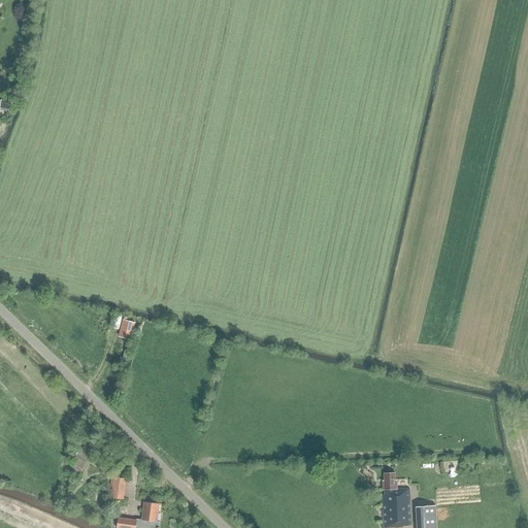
[(0,100),(0,110),(10,111),(11,101),(0,100)]
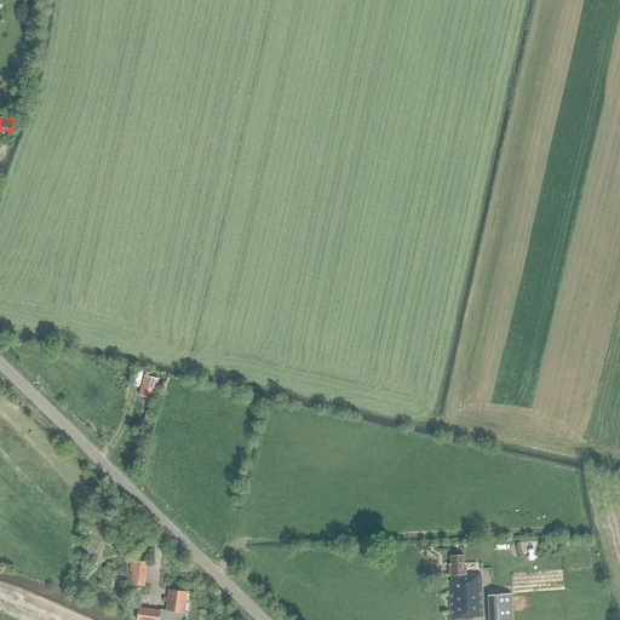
[(158,379),(144,377),(139,395),(153,399),(158,379)]
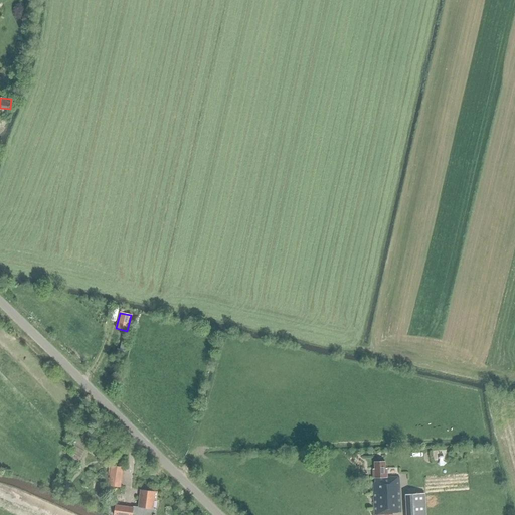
[(121,341),(119,349),(125,350),(125,351),(127,343),(121,341)]
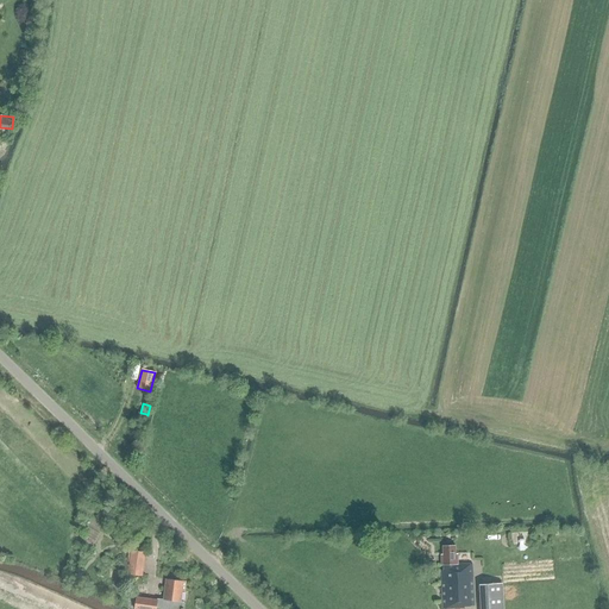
[(444,571),(443,571),(443,608),(446,608),(447,608),(465,608),(465,607),(475,606),(473,564),(459,565),(459,554),(457,554),(457,546),(444,546),(444,556),(441,556),(443,565),(444,565),(444,571)]
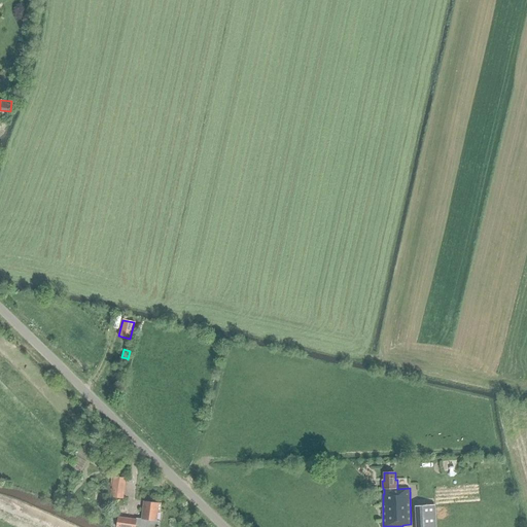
[(110,497),(120,498),(124,478),(113,477),(110,497)]
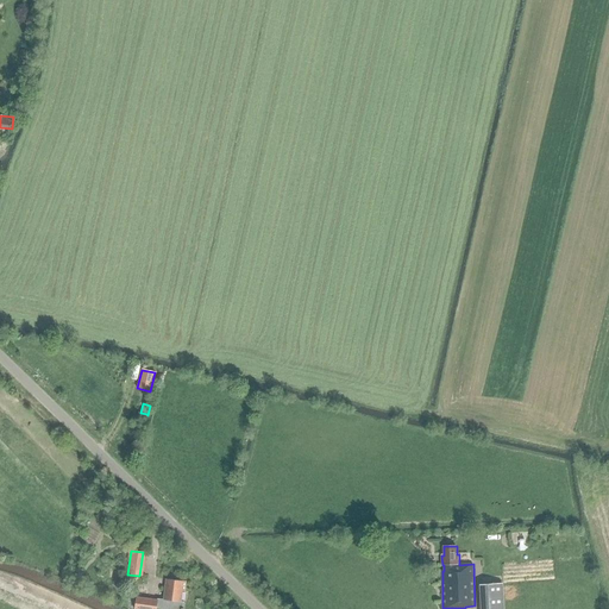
[(83,570),(74,567),(71,577),(81,579),(83,570)]
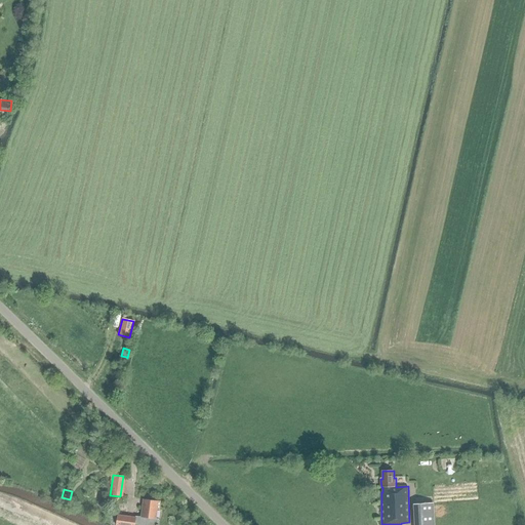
[(161,511),(162,502),(148,500),(147,509),(144,508),(142,519),(119,516),(117,524),(135,524),(138,524),(158,524),(159,520),(160,520),(160,519),(157,519),(158,511),(161,511)]
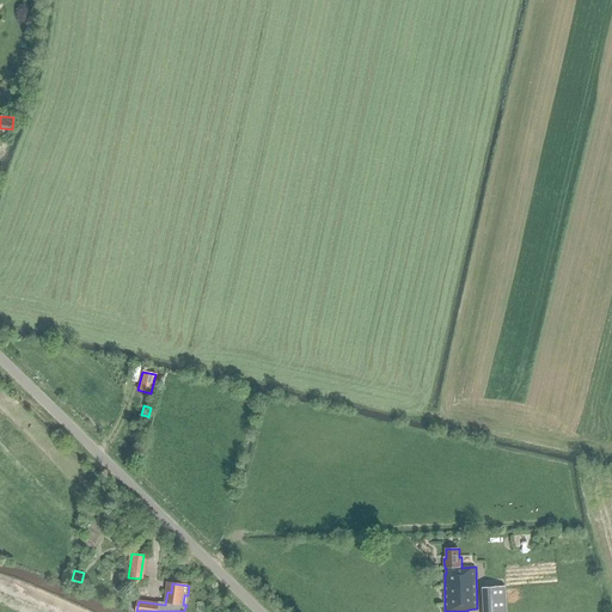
[(506,611),(506,586),(485,587),(487,611),(506,611)]
